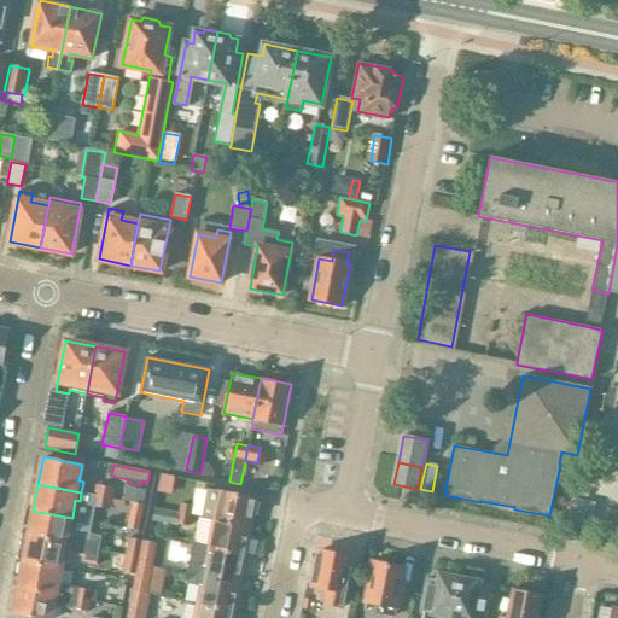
[(97,485),(94,495),(110,499),(112,488),(97,485)]
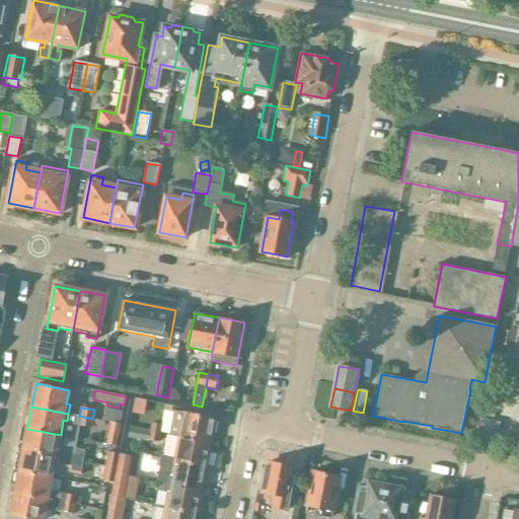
[(103,421),(121,424),(123,412),(106,409),(103,421)]
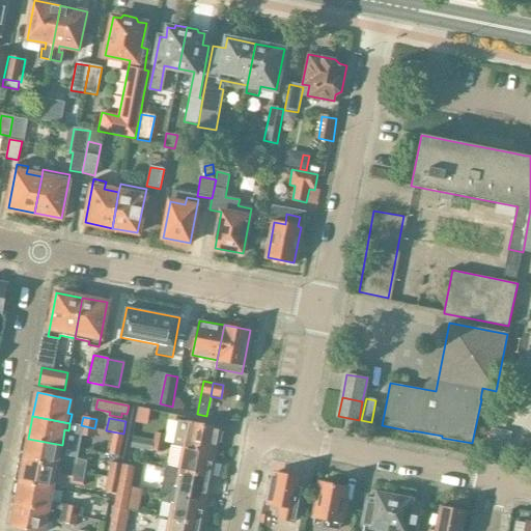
[(221,429),(177,421),(173,445),(183,447),(216,453),(221,429)]
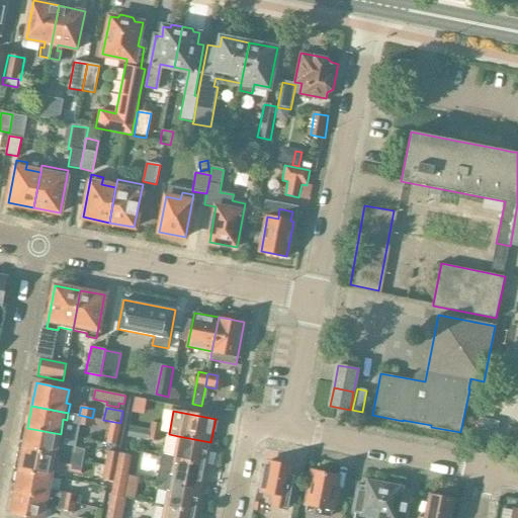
[(92,418),(79,415),(77,424),(90,427),(92,418)]
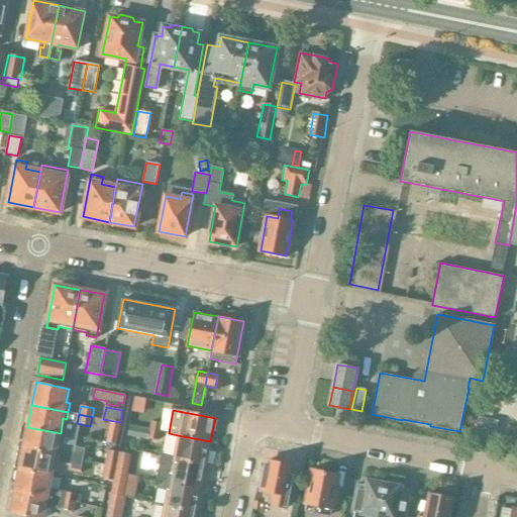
[(497,421),(478,417),(474,439),(493,443),(497,421)]
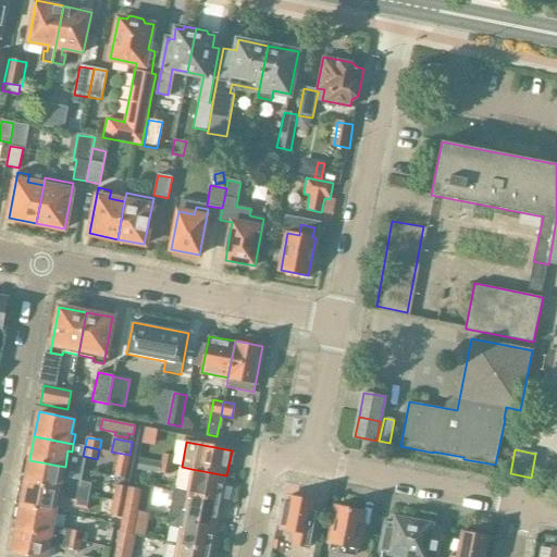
[(162,455),(161,463),(172,466),(173,457),(162,455)]
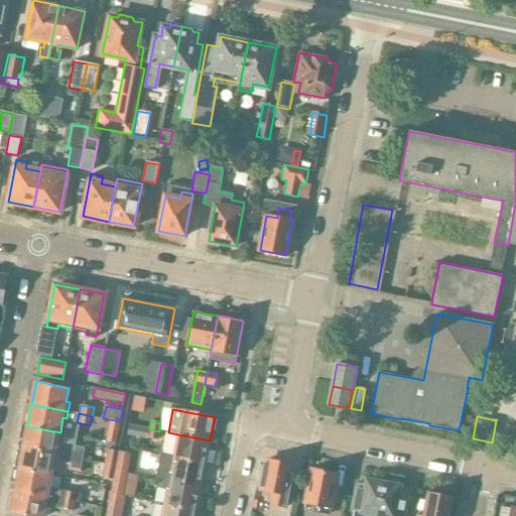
[(57,443),(60,432),(27,426),(23,446),(85,460),(87,445),(72,442),(72,446),(57,443)]
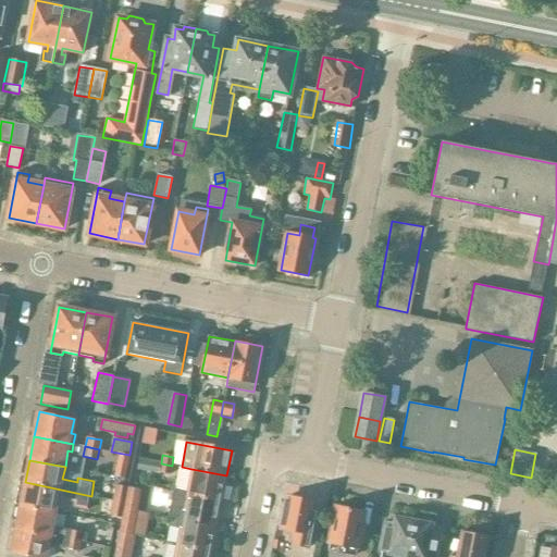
[(139,460),(138,470),(152,472),(155,462),(139,460)]
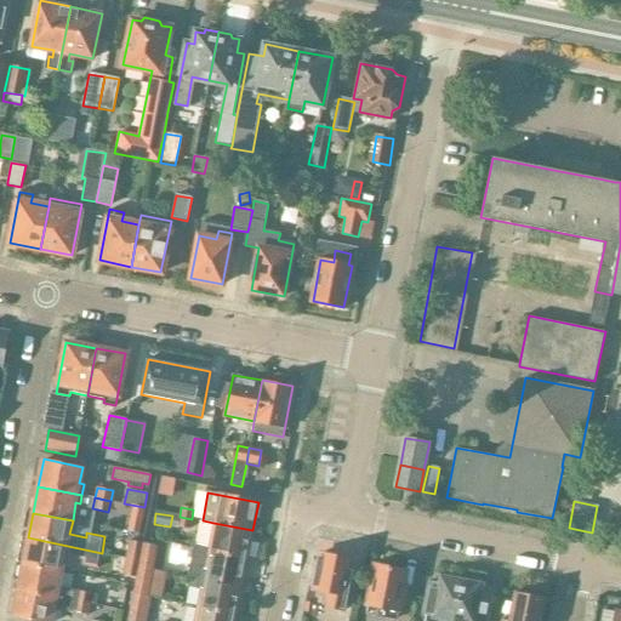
[(192,519),(180,517),(177,528),(189,530),(192,519)]
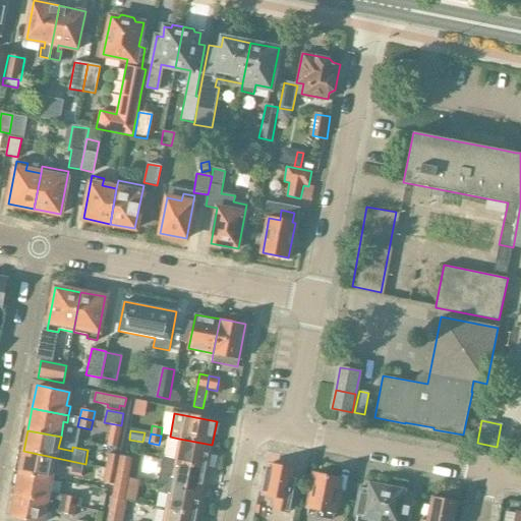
[(179,439),(175,463),(208,469),(212,445),(179,439)]
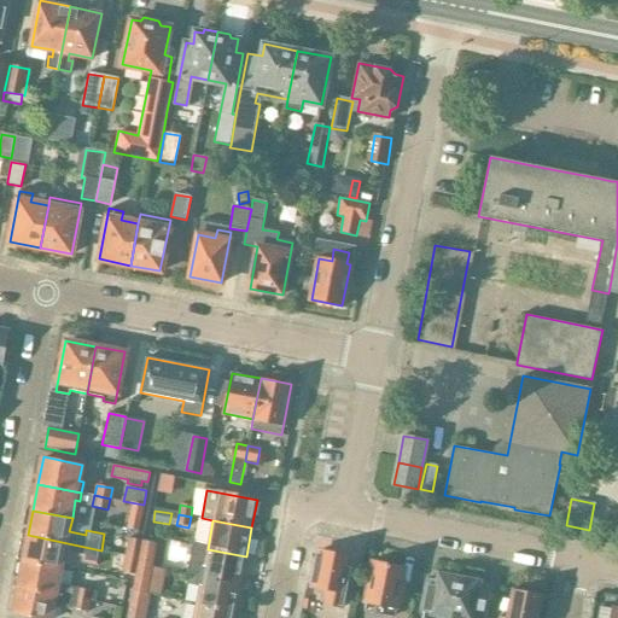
[(98,567),(101,551),(28,535),(23,561),(62,570),(64,554),(82,558),(81,564),(98,567)]
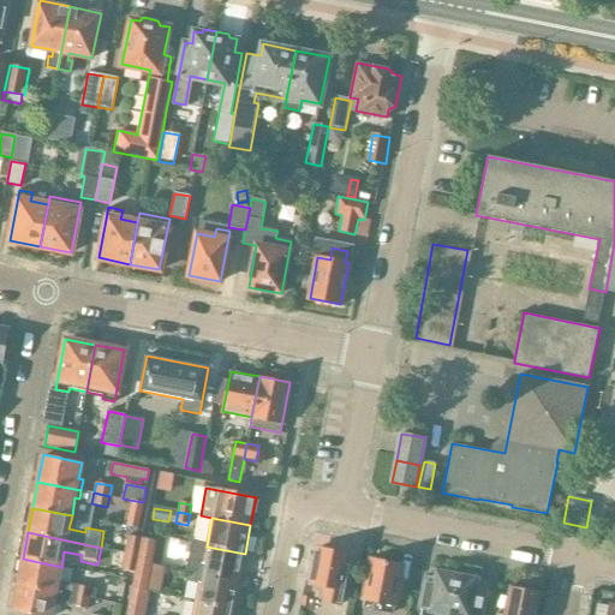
[(138,555),(142,538),(127,536),(124,553),(138,555)]
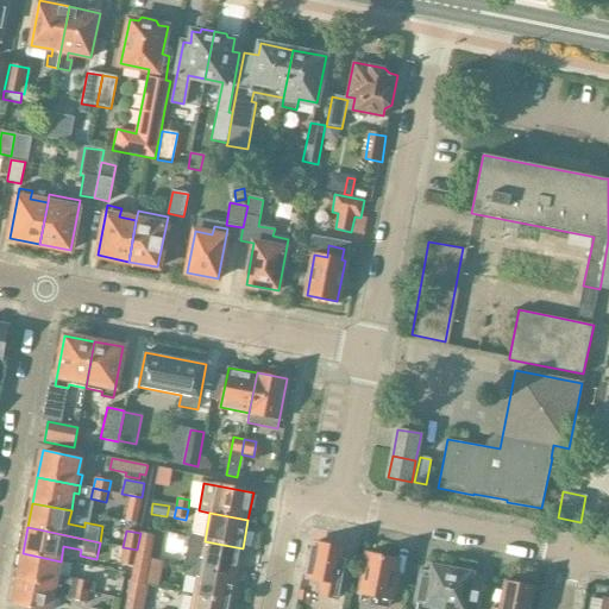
[(140,533),(137,550),(136,556),(149,558),(152,535),(140,533)]
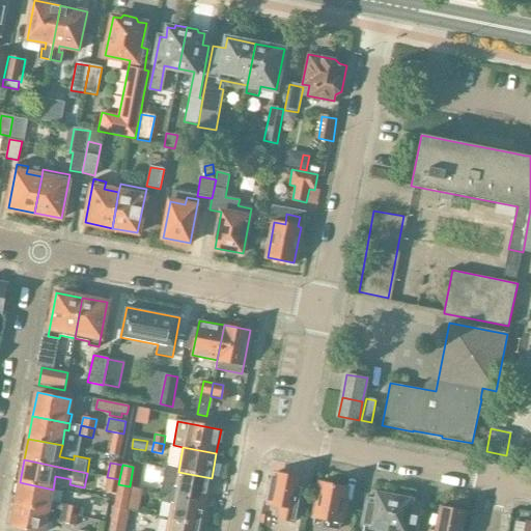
[(212,478),(178,472),(166,469),(161,493),(173,495),(206,501),(212,478)]
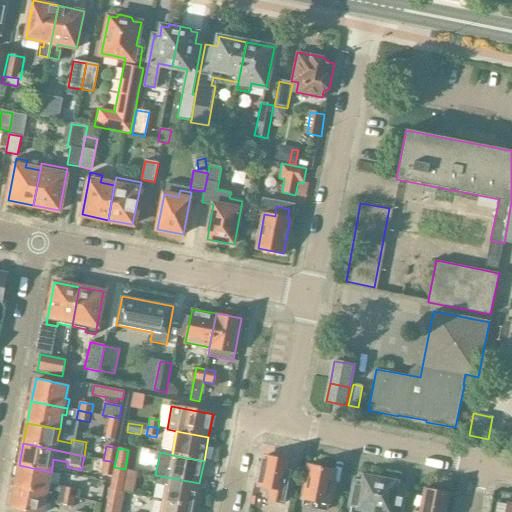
[(290,462),(266,457),(260,486),(273,488),(270,500),(283,503),(288,478),(287,478),(290,462)]
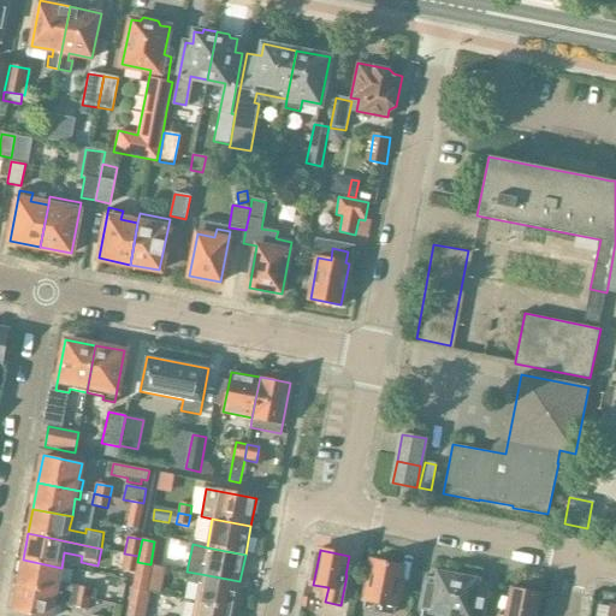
[(122,569),(135,573),(136,573),(137,562),(138,556),(124,554),(122,569)]
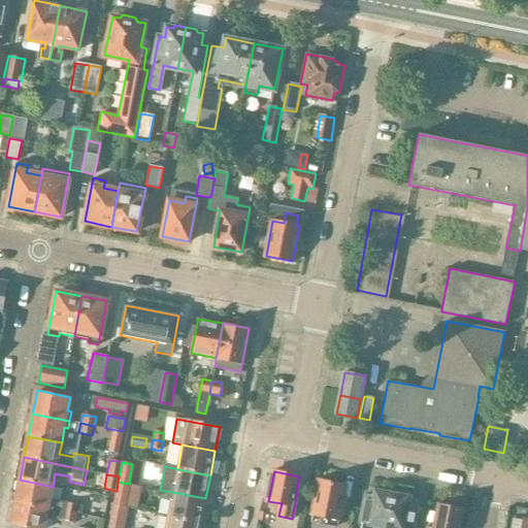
[(20,480),(15,501),(48,507),(53,487),(20,480)]
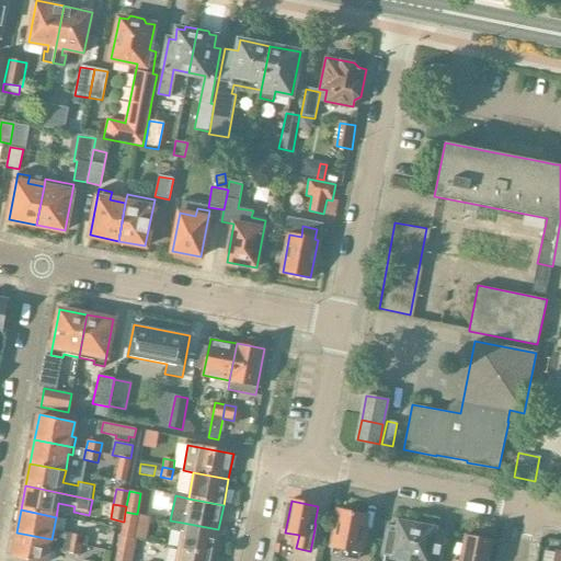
[(366,516),(340,511),(332,547),(347,549),(346,557),(357,559),(359,546),(363,547),(365,537),(363,533),(366,516)]
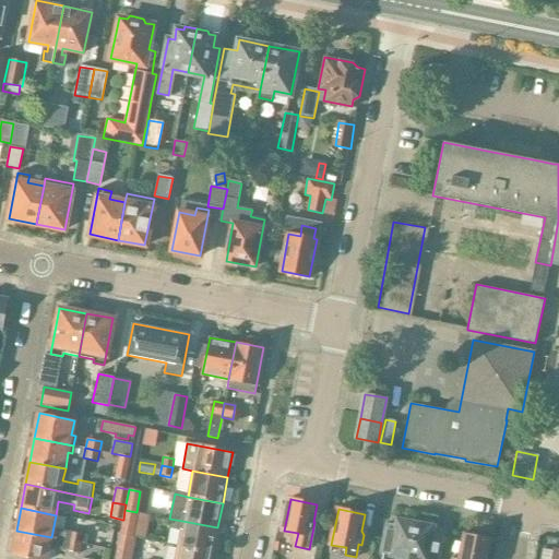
[(123,520),(122,520),(119,535),(131,537),(137,512),(125,510),(123,520)]
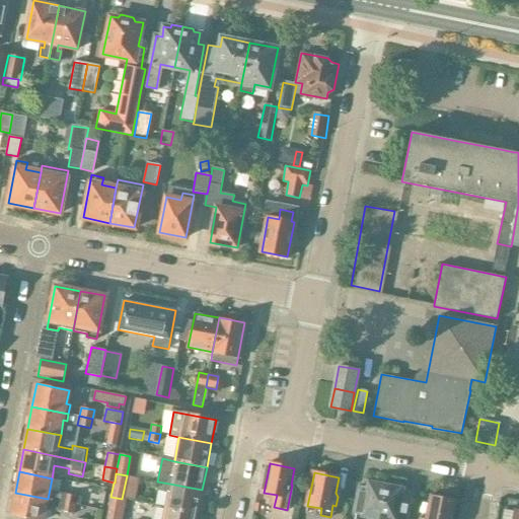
[(169,484),(165,507),(198,514),(202,490),(169,484)]
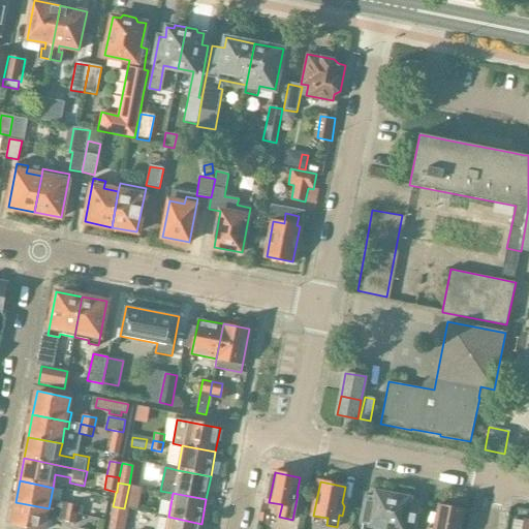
[(386,528),(394,496),(378,493),(377,497),(367,495),(362,524),(365,524),(363,528),(374,528),(375,526),(386,528)]
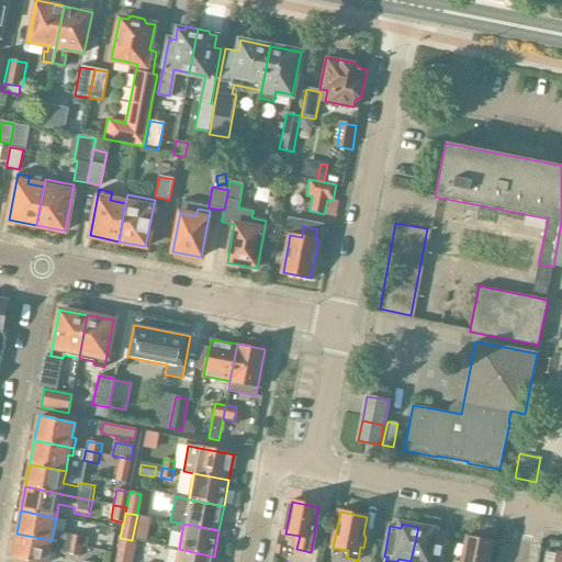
[(435,530),(418,527),(411,561),(414,561),(438,561),(445,537),(435,535),(435,530)]
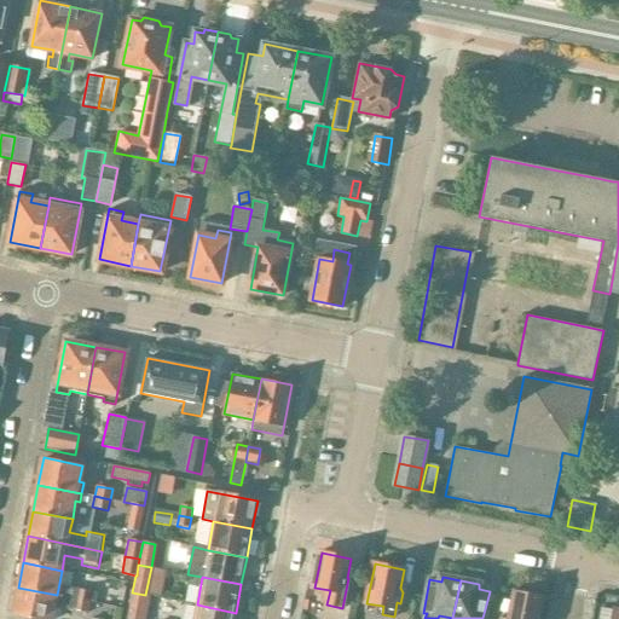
[(57,595),(18,588),(13,613),(45,618),(52,618),(55,606),(88,613),(91,602),(77,600),(57,595)]
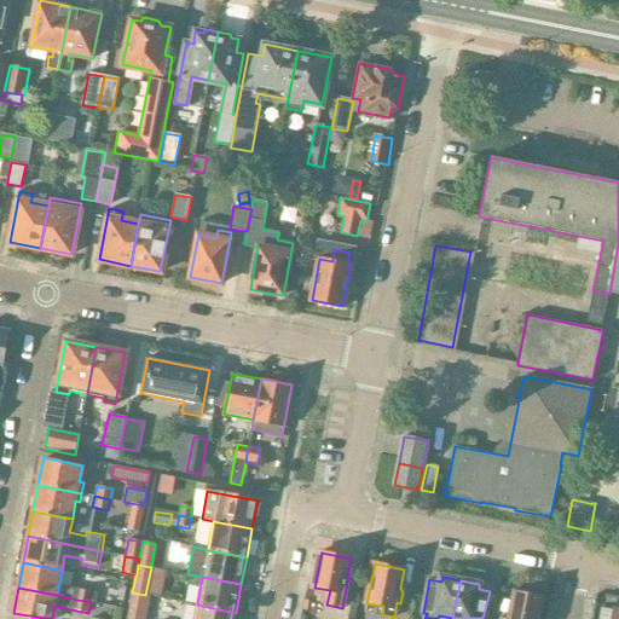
[(80,589),(77,600),(91,602),(93,591),(80,589)]
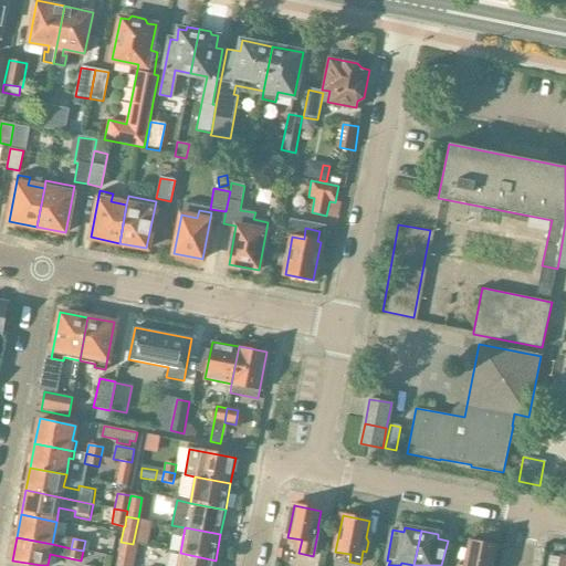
[(492,565),(496,545),(470,540),(464,565),(492,565)]
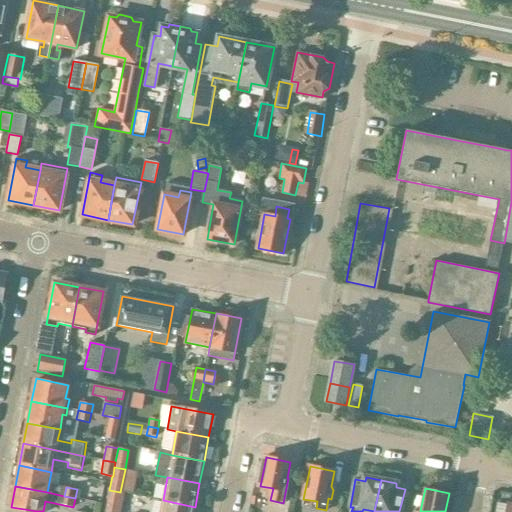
[(119,511),(123,492),(120,492),(109,490),(104,511),(119,511)]
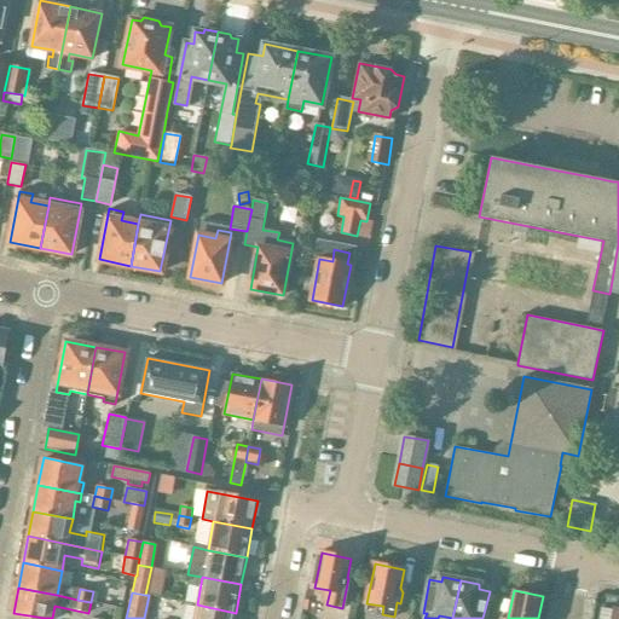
[(197,605),(194,618),(233,618),(236,613),(197,605)]
